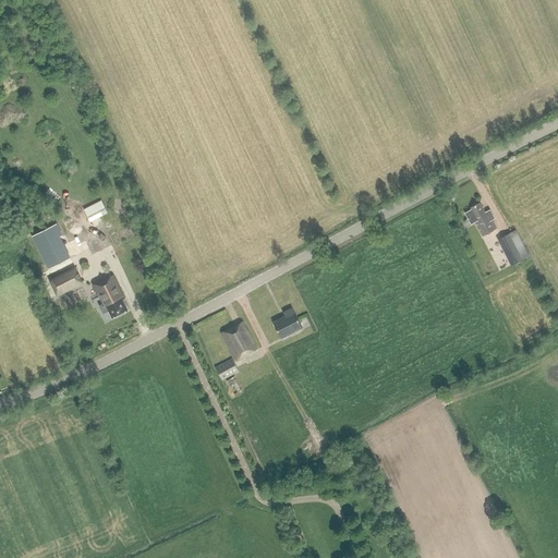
[(482,237),(497,228),(492,220),(494,219),(489,210),(485,213),(480,203),(470,208),(471,210),(464,214),(471,225),(474,222),(482,237)]
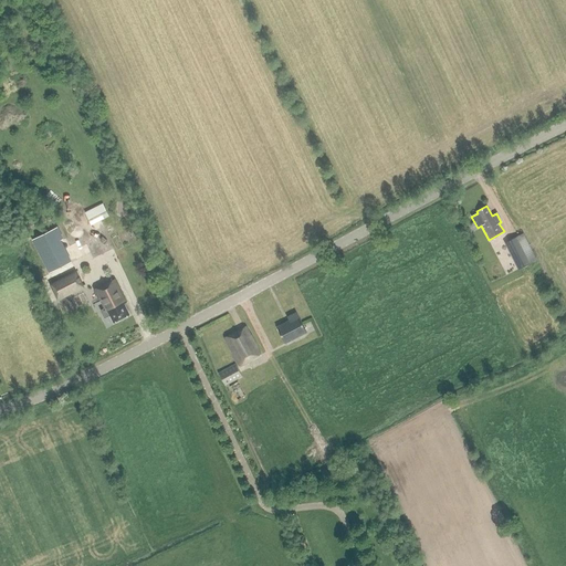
[(64,240),(60,229),(37,240),(41,250),(64,240)]
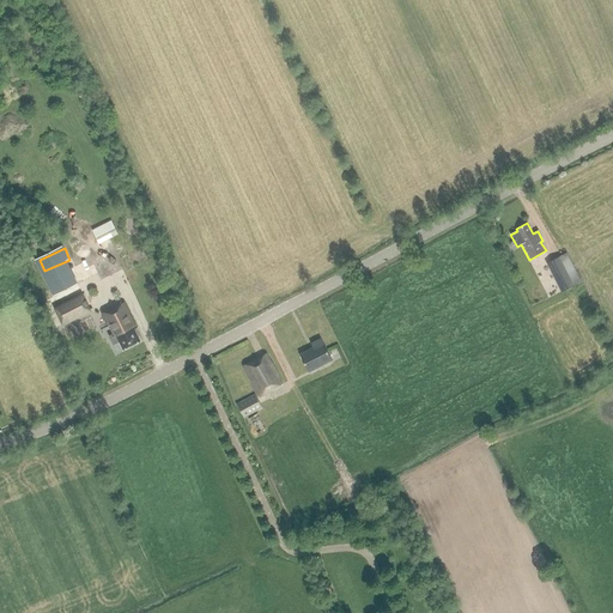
[(566,253),(546,263),(560,292),(581,281),(566,253)]
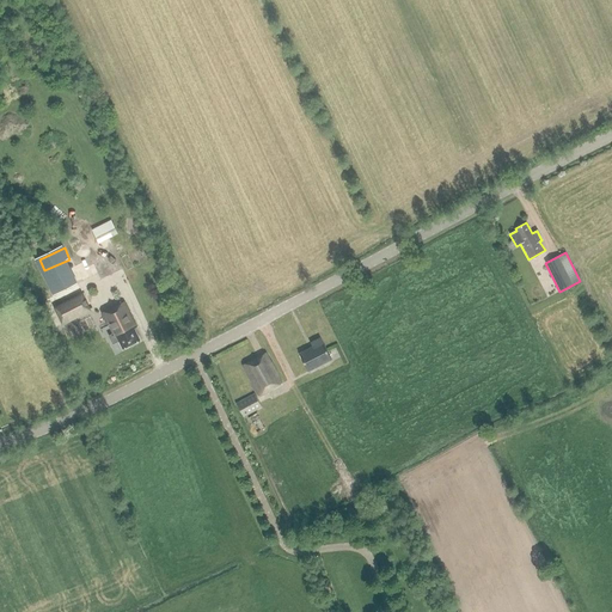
[(89,259),(68,268),(74,282),(95,274),(89,259)]
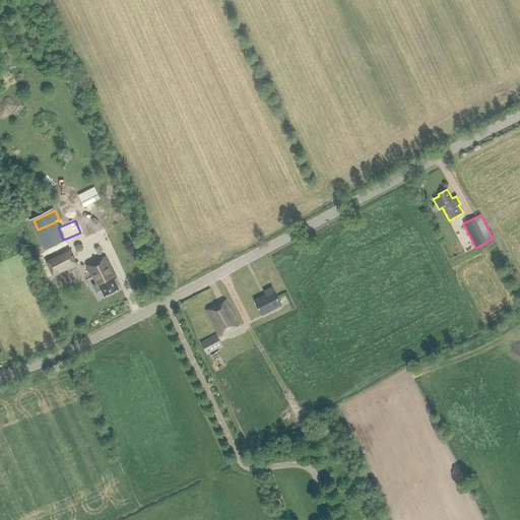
[(46,260),(53,276),(78,264),(70,248),(69,249),(65,242),(42,253),(46,260)]
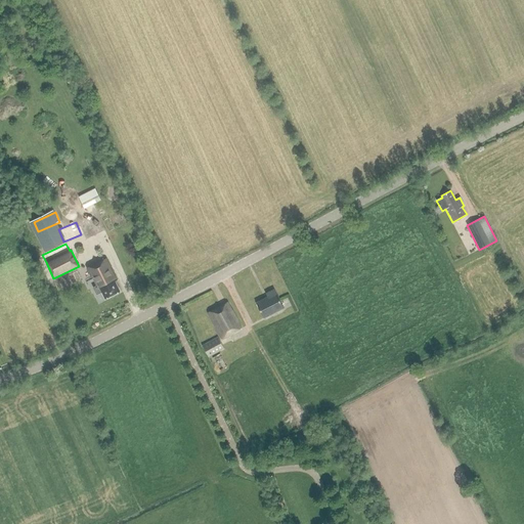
[(115,281),(117,280),(105,259),(87,268),(96,287),(92,289),(96,296),(101,293),(105,299),(120,292),(115,281)]
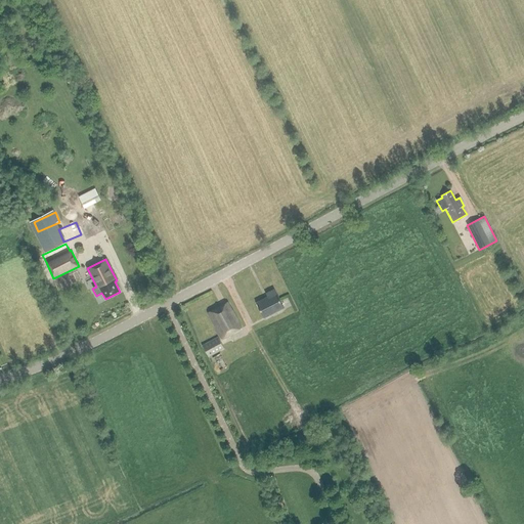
[(244,319),(256,342),(267,336),(261,324),(277,316),(275,313),(295,303),(287,286),(272,294),(271,292),(265,295),(266,297),(255,302),(261,314),(257,316),(255,313),(244,319)]
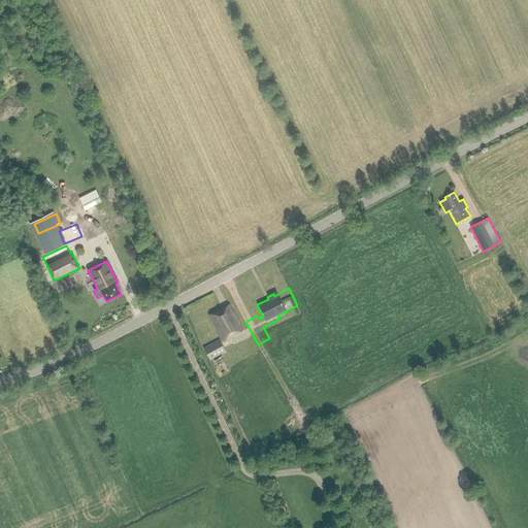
[(222,340),(242,329),(229,304),(209,316),(222,340)]
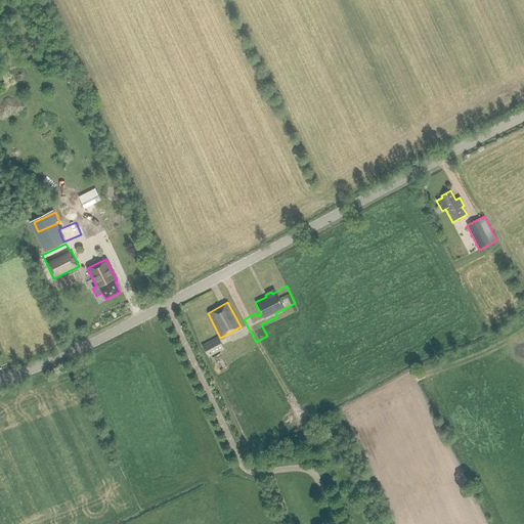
[(218,337),(202,345),(208,357),(224,349),(218,337)]
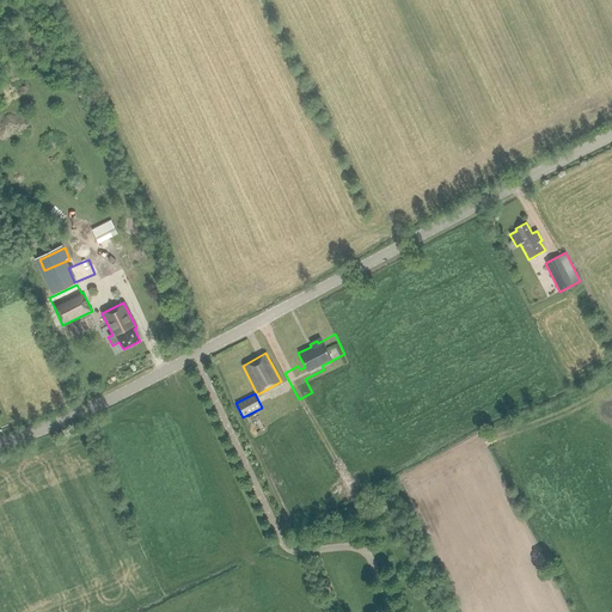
[(273,404),(264,408),(274,429),(282,424),(273,404)]
